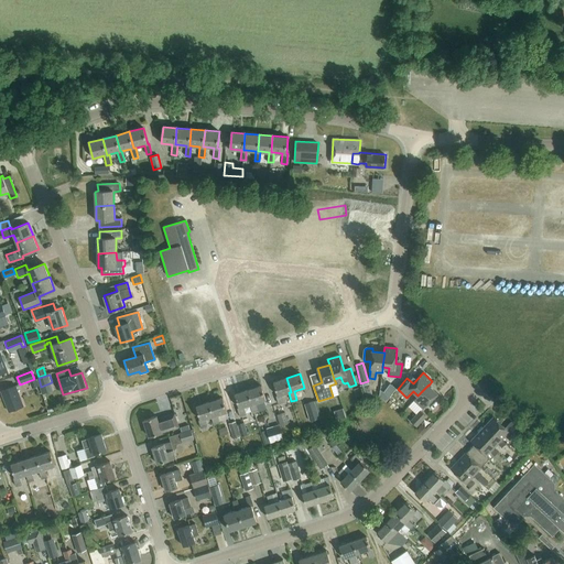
[(281,394),(289,392),(291,392),(286,378),(273,382),(278,396),(275,397),(279,405),(284,403),(281,394)]
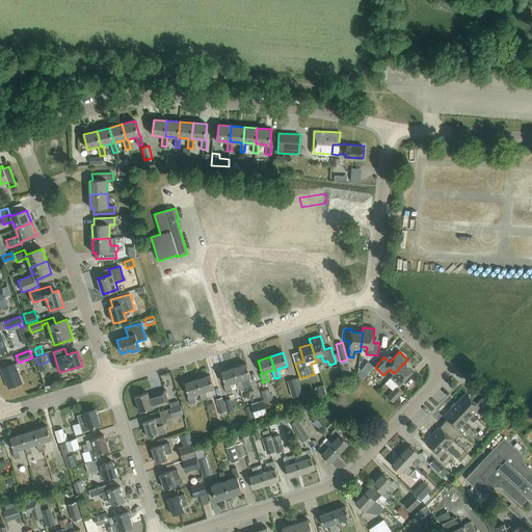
[(394,373),(391,377),(399,386),(413,371),(404,364),(404,363),(394,373)]
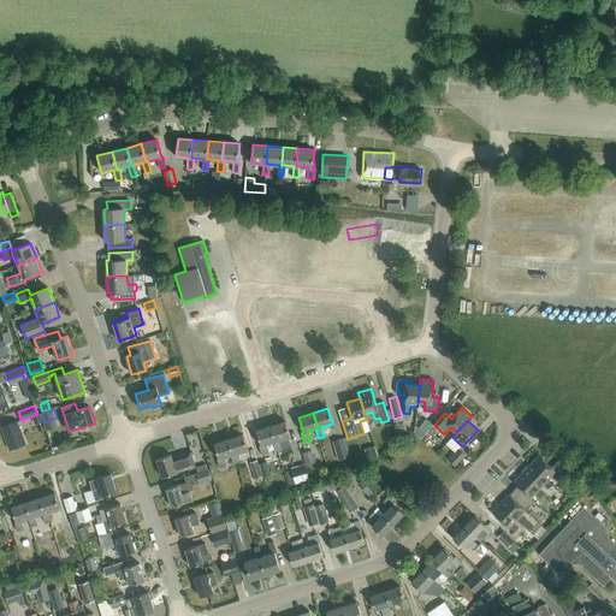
[(10,450),(25,444),(17,421),(1,427),(10,450)]
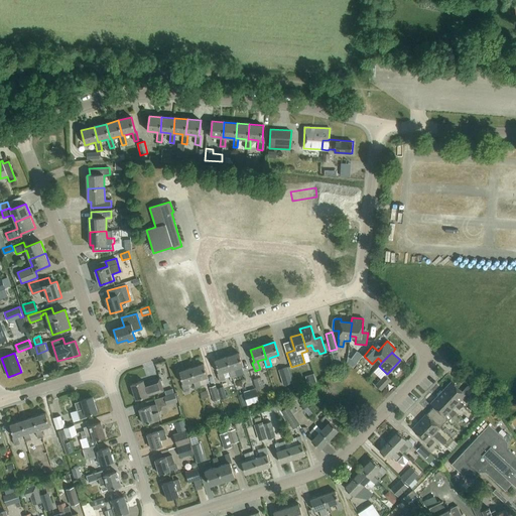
[(231,377),(236,375),(234,369),(242,366),(239,353),(227,357),(231,370),(229,370),(231,377)]
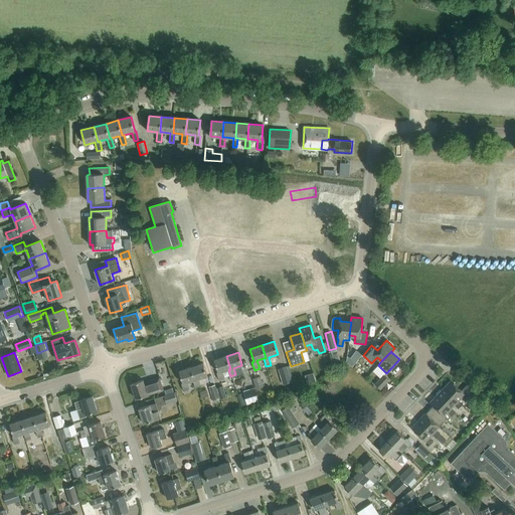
[(230,369),(226,356),(214,360),(218,373),(216,373),(219,381),(224,380),(221,371),(228,369),(230,369)]
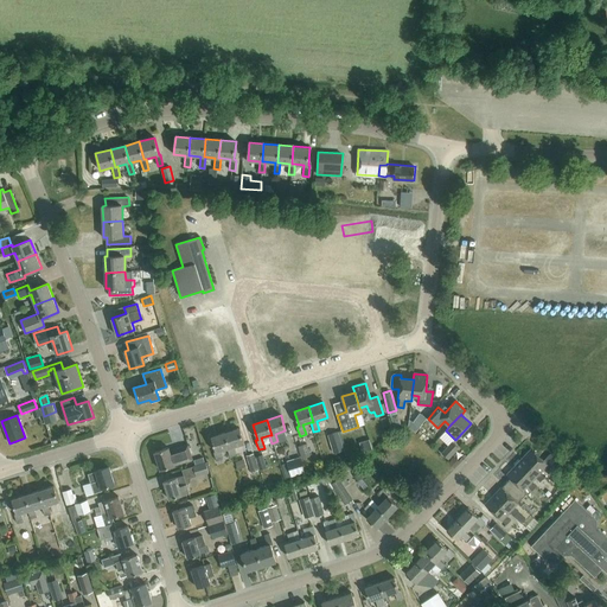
[(230,448),(227,449),(230,458),(236,457),(232,447),(244,443),(240,428),(225,433),(230,448)]
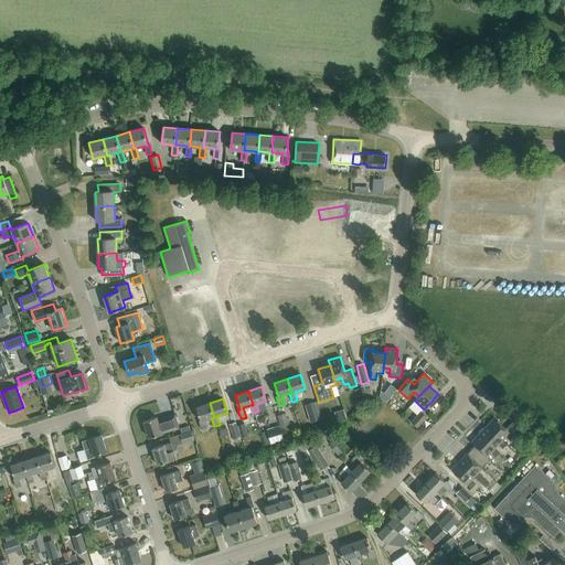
[(305,403),(310,418),(319,415),(315,400),(305,403)]
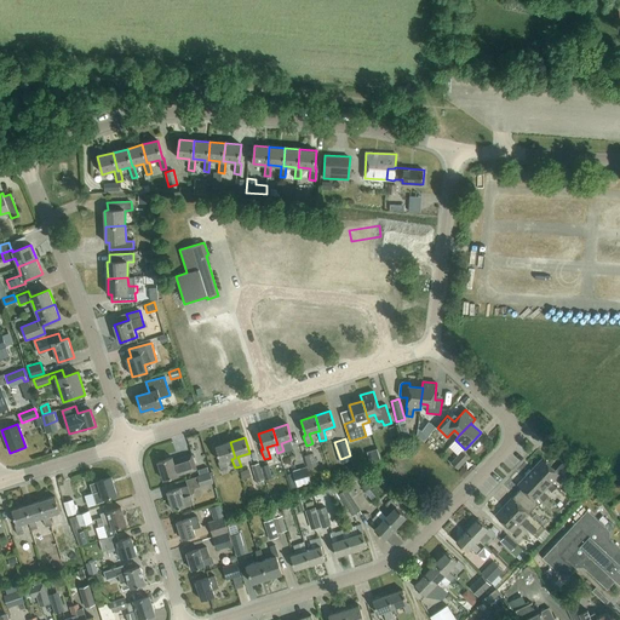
[(435,446),(428,440),(424,443),(431,449),(435,446)]
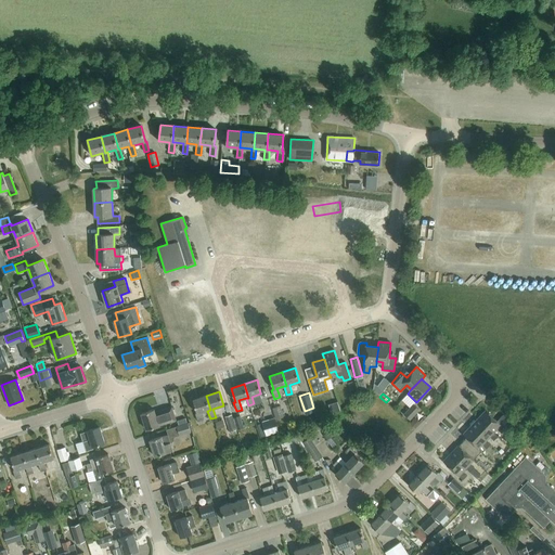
[(210,410),(206,396),(192,400),(197,414),(195,414),(198,423),(204,421),(201,413),(207,411),(210,410)]
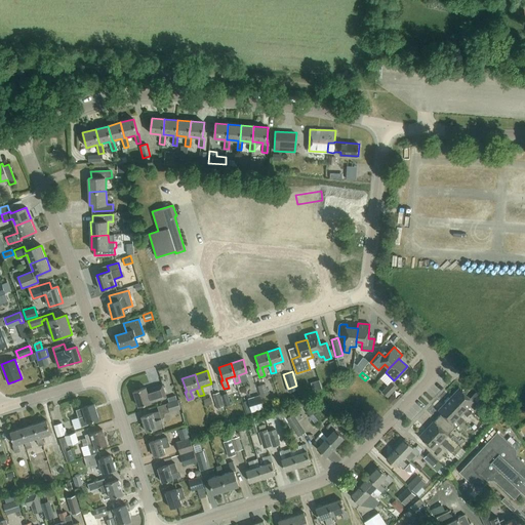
[(391,381),(381,392),(388,397),(397,388),(391,381)]
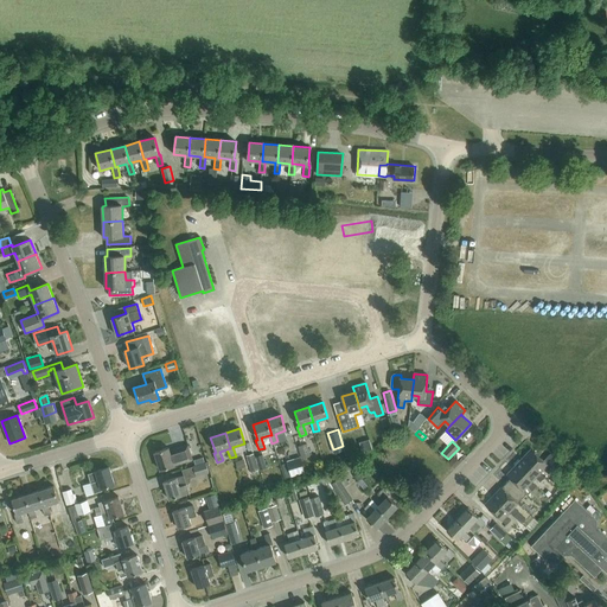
[(298,447),(302,459),(311,455),(306,443),(298,447)]
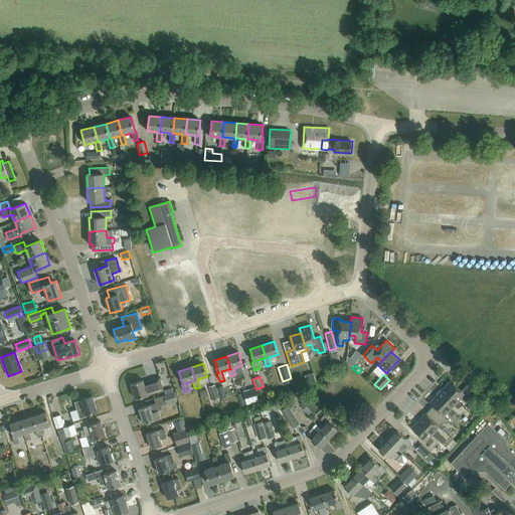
[(160,378),(150,381),(143,383),(143,380),(131,384),(135,398),(147,394),(163,389),(160,378)]
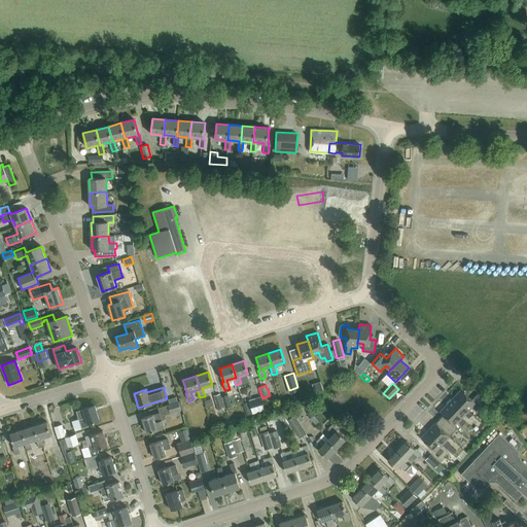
[(454,396),(468,410),(471,414),(472,415),(486,401),(478,394),(472,399),(461,389),(454,396)]
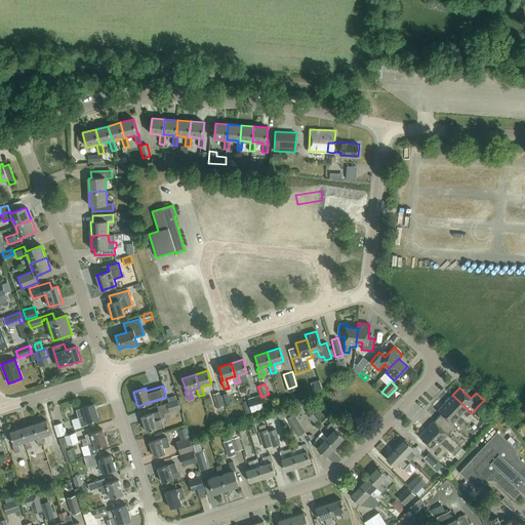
[(218,392),(212,394),(217,408),(218,408),(219,411),(225,409),(218,392)]
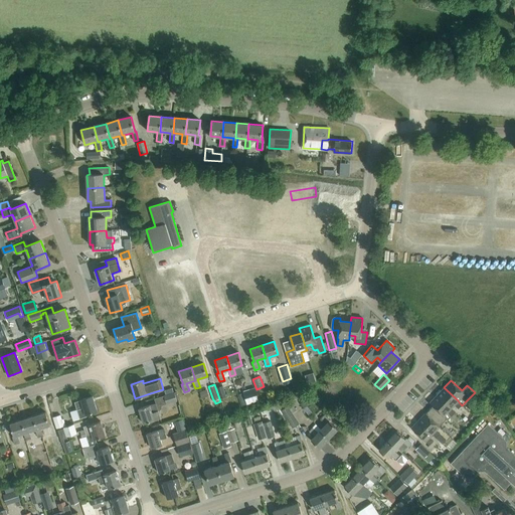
[(216,388),(219,398),(225,396),(222,386),(216,388)]
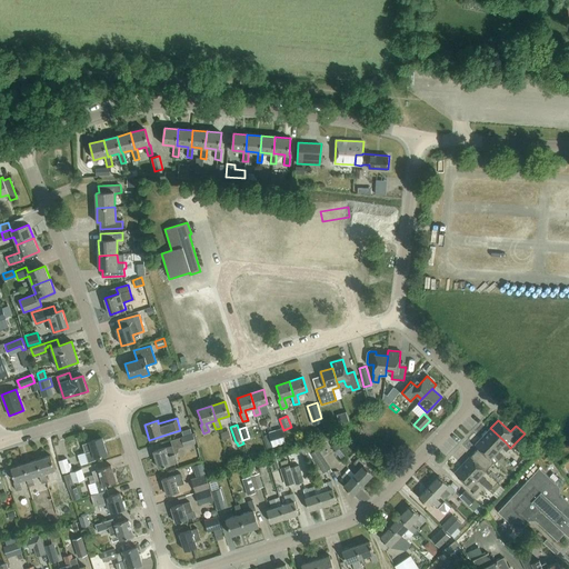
[(267,443),(268,449),(286,443),(281,428),(269,432),(271,441),(267,443)]
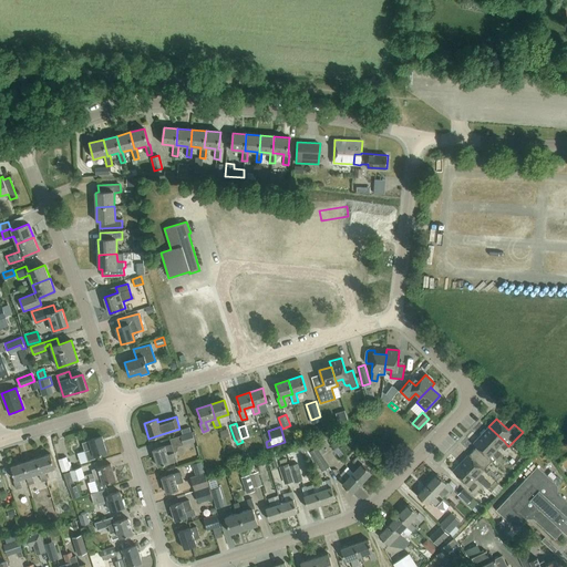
[(430,432),(424,426),(419,432),(424,437),(430,432)]
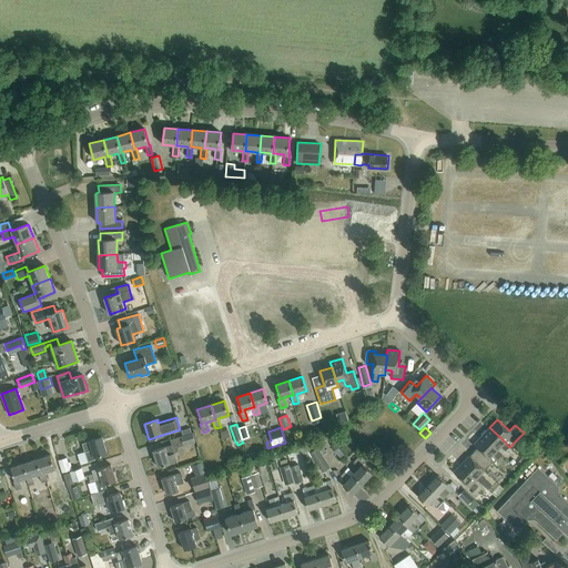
[(501,447),(505,450),(508,446),(505,442),(489,427),(482,436),(497,452),(501,447)]
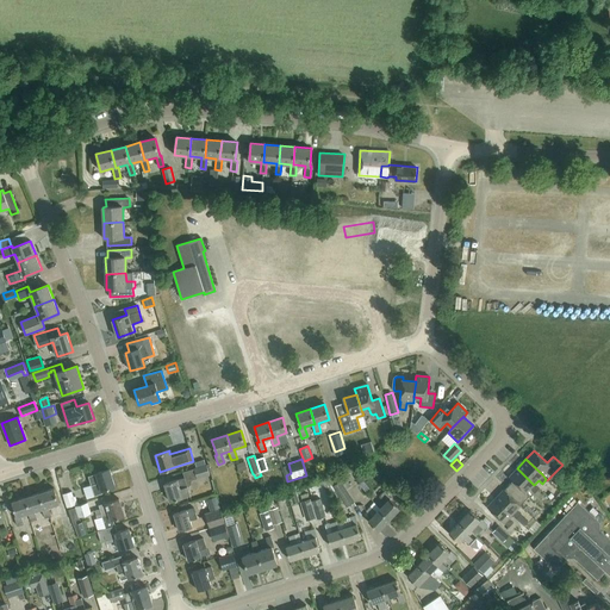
[(206,465),(194,468),(197,479),(210,474),(206,465)]
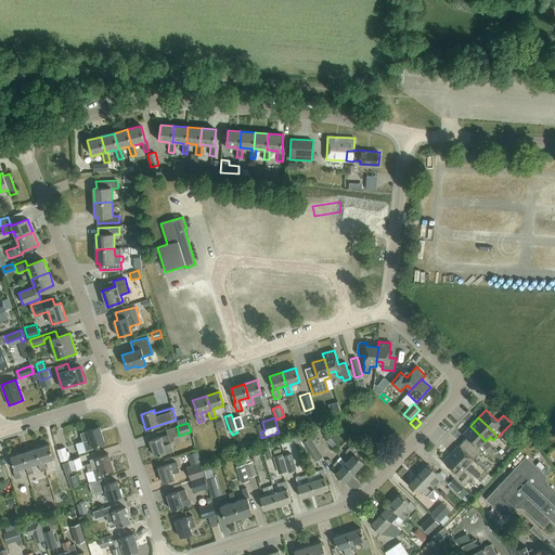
[(80,434),(87,452),(93,451),(92,447),(105,442),(100,426),(87,430),(88,431),(80,434)]
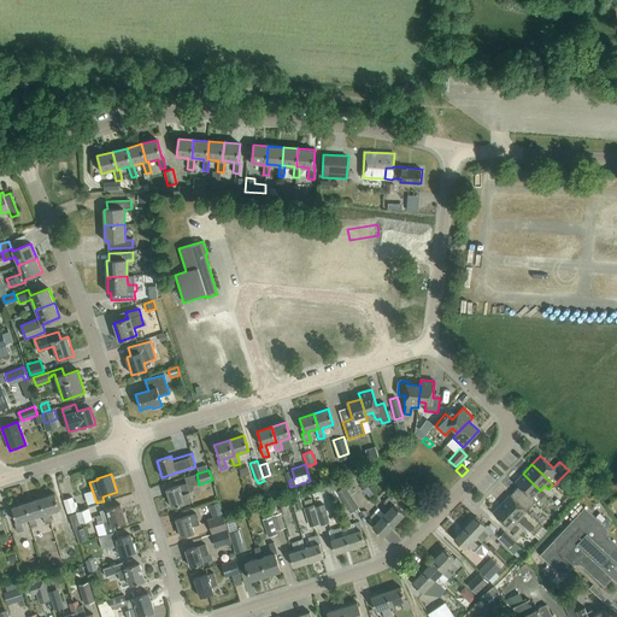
[(540,498),(544,493),(540,491),(523,474),(515,482),(518,487),(534,501),(535,501),(532,498),(535,494),(540,498)]
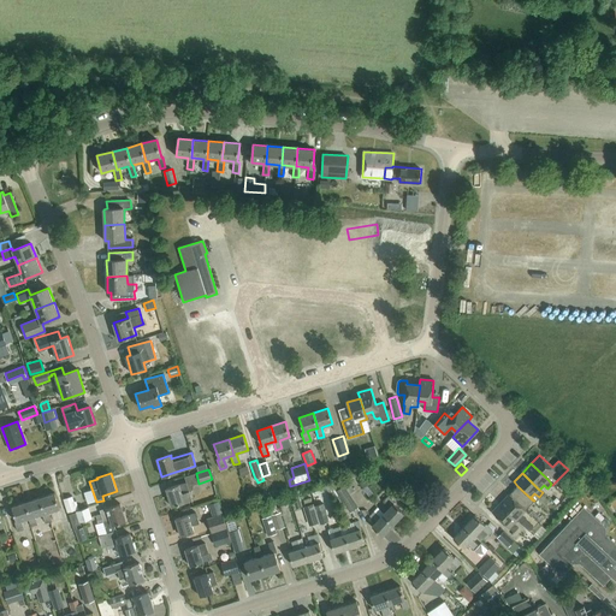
[(337,495),(350,513),(357,507),(338,479),(325,485),(331,498),(337,495)]
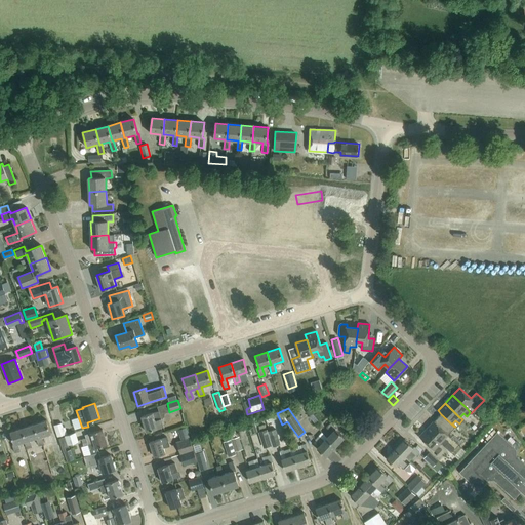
[(146,432),(158,429),(163,427),(159,411),(153,413),(153,412),(140,416),(146,432)]
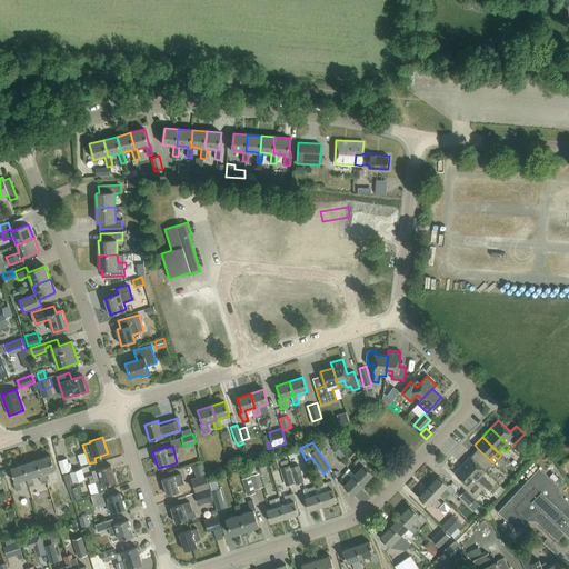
[(478,449),(470,457),(485,471),(492,462),(478,449)]
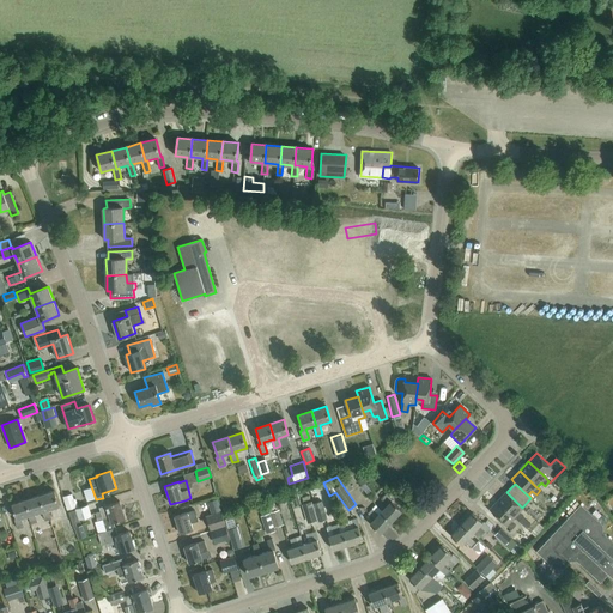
[(54,491),(40,495),(46,510),(42,511),(44,520),(50,519),(48,510),(60,507),(54,491)]
